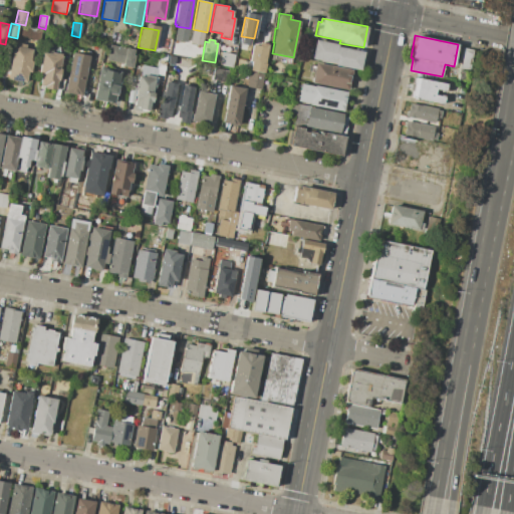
[(315,39),(336,43),(336,46),(363,51),(359,70),(335,65),(335,63),(311,58),(315,39)]
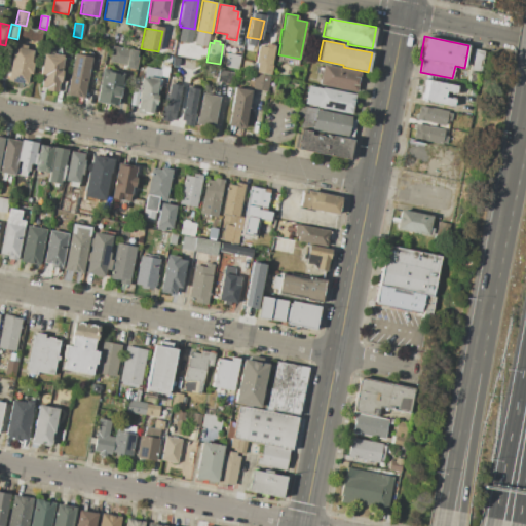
[(13,46),(15,47),(16,44),(28,46),(28,49),(34,50),(32,63),(34,63),(32,74),(30,74),(28,85),(7,81),(13,46)]
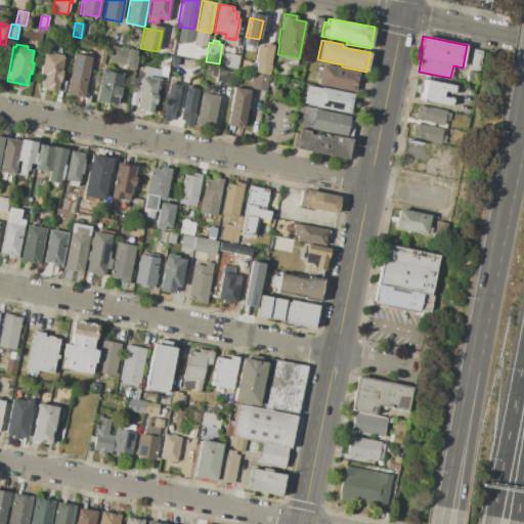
[(199,45),(195,61),(182,58),(183,51),(180,51),(181,45),(184,46),(184,44),(191,45),(191,44),(199,45)]
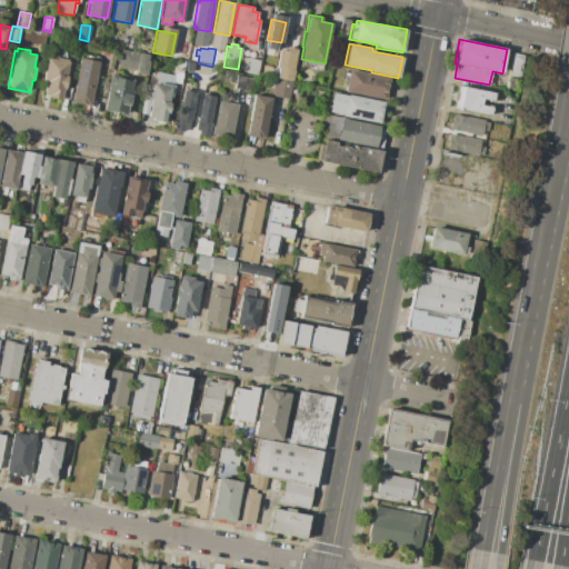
[(297,50),(291,80),(277,78),(279,69),(276,68),(280,49),(288,51),(288,48),(297,50)]
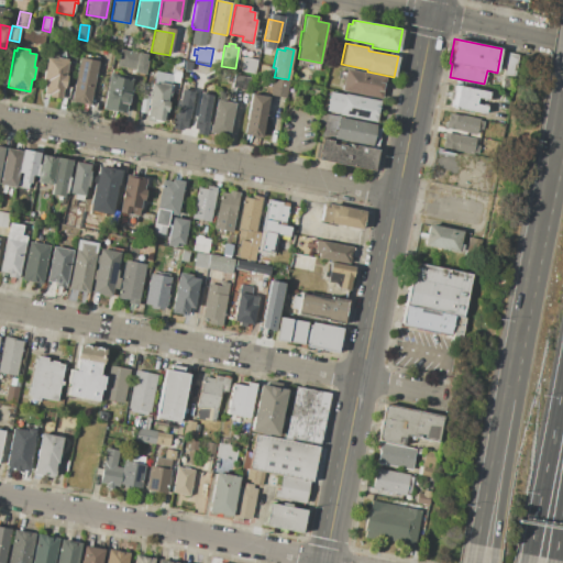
[(116,48),(136,52),(134,69),(118,67),(119,56),(114,55),(116,48)]
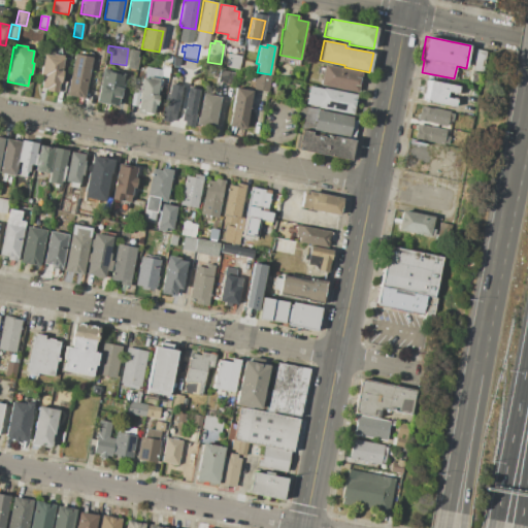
[(129,50),(137,51),(136,57),(137,57),(135,70),(127,69),(127,65),(129,50)]
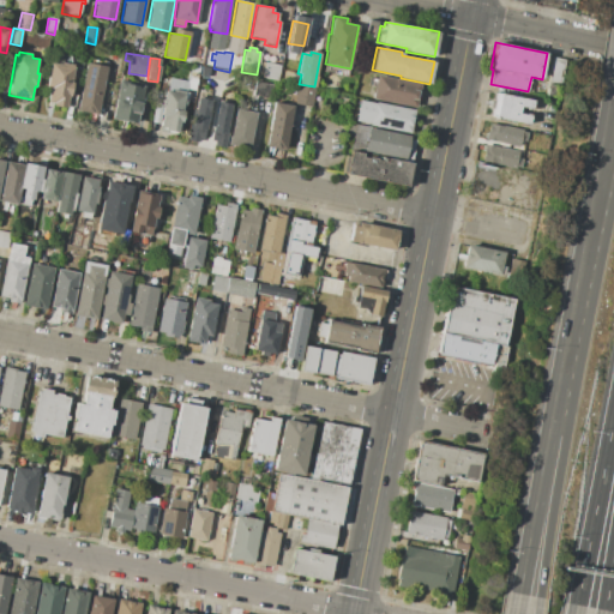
[(277,80),(263,78),(263,76),(259,74),(262,61),(280,65),(277,80)]
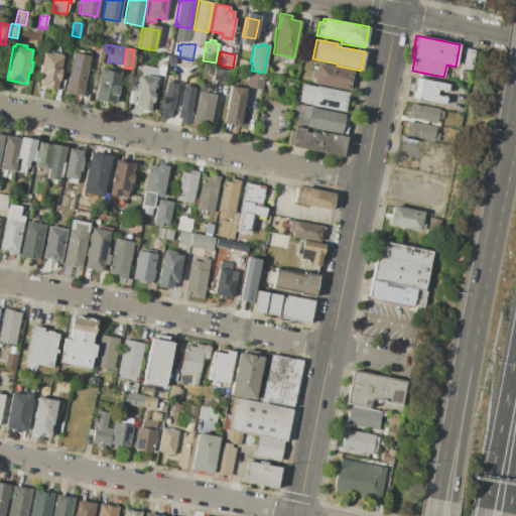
[(73,52),(90,55),(85,88),(83,87),(81,96),(66,93),(73,52)]
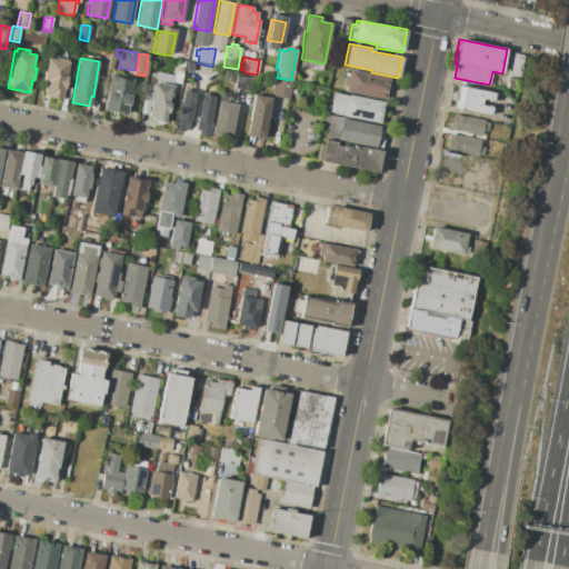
[(68,61),(66,77),(67,77),(65,89),(63,89),(61,100),(43,97),(46,83),(43,82),(47,59),(57,61),(57,59),(68,61)]
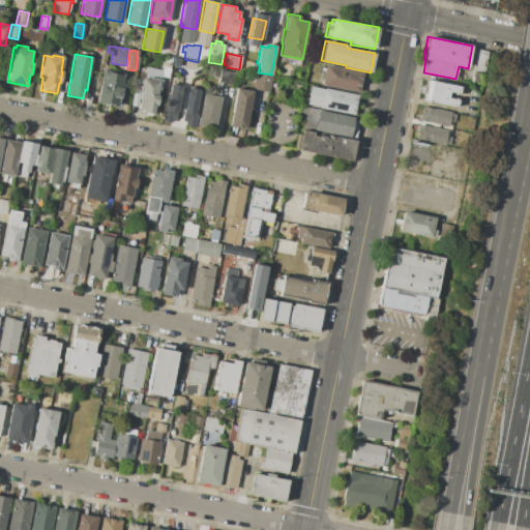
[(326,64),(362,71),(358,93),(322,86),(326,64)]
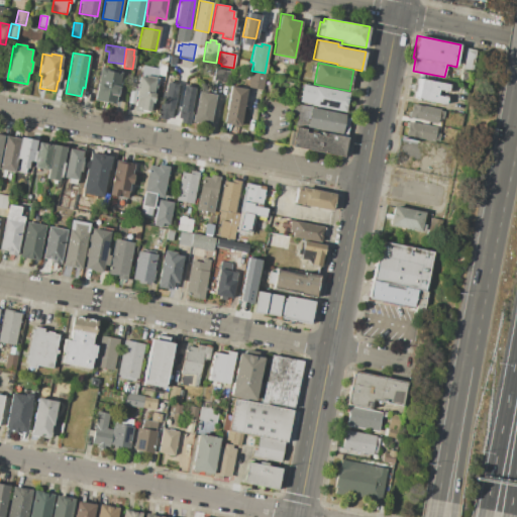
[(158,68),(140,66),(139,75),(156,78),(158,68)]
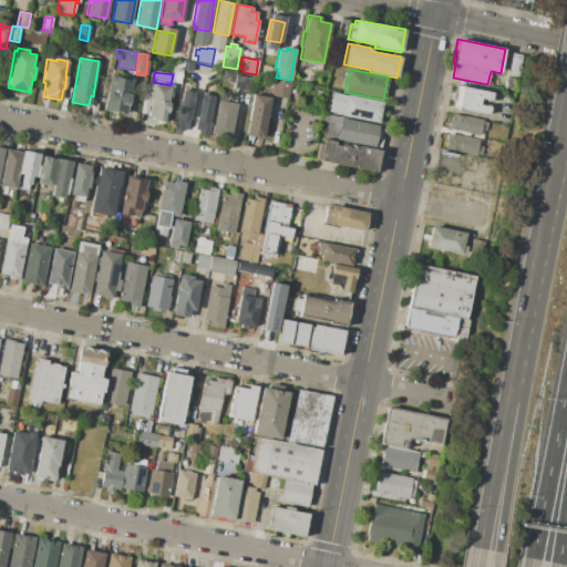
[(110,76),(133,81),(126,113),(103,107),(110,76)]
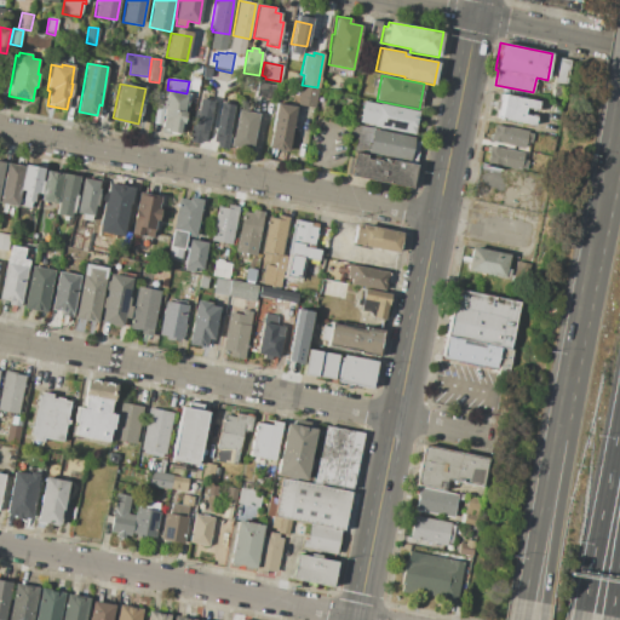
[(315,108),(298,105),(302,87),(319,90),(315,108)]
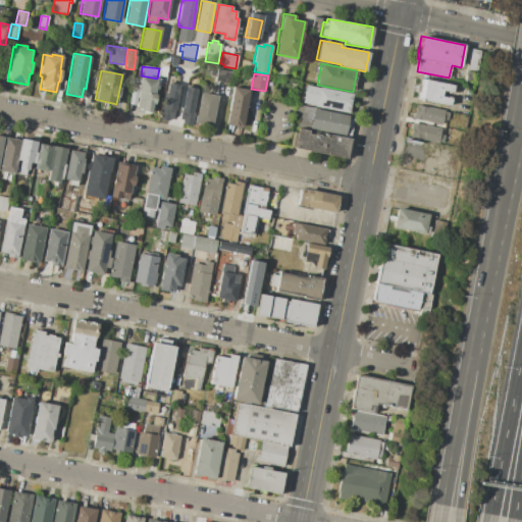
[(142,76),(147,77),(147,75),(158,77),(154,99),(151,99),(149,113),(136,111),(142,76)]
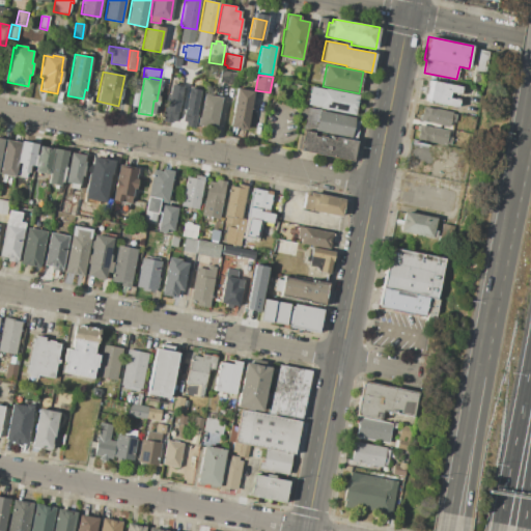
[(462,86),(459,93),(450,91),(449,99),(458,100),(457,107),(424,101),(428,80),(462,86)]
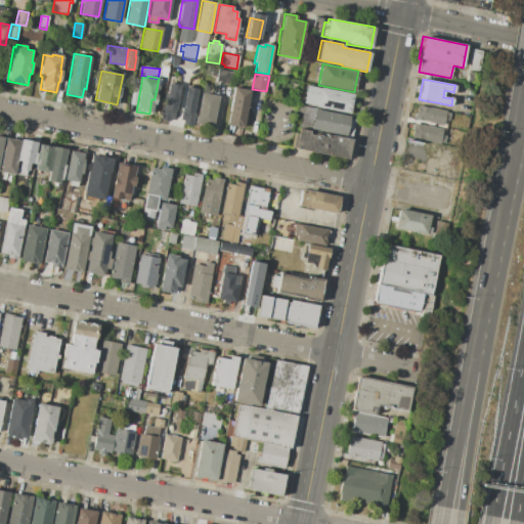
[(353,93),(349,114),(315,106),(316,105),(303,103),(306,86),(320,88),(320,87),(353,93)]
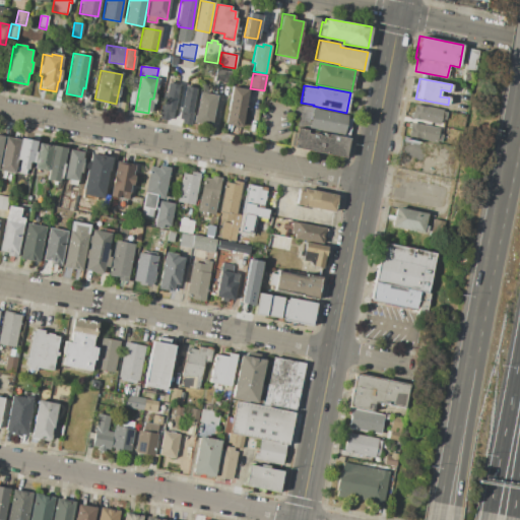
[(233,86),(249,89),(241,127),(239,127),(238,128),(234,127),(234,126),(225,124),(233,86)]
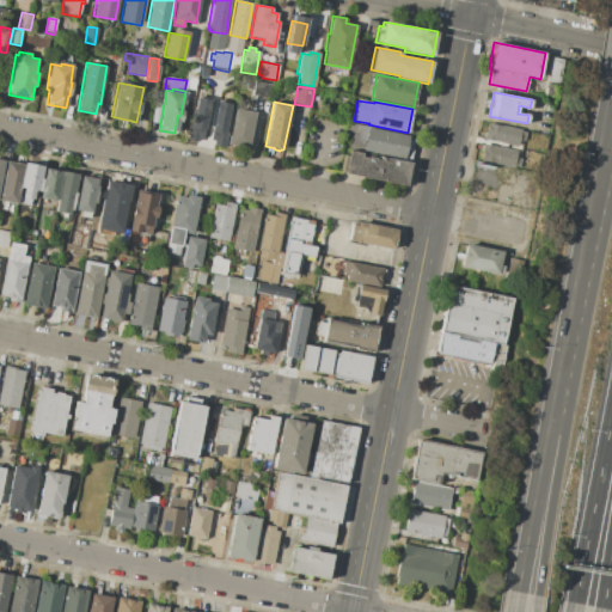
[(234,108),(255,112),(248,148),(227,145),(234,108)]
